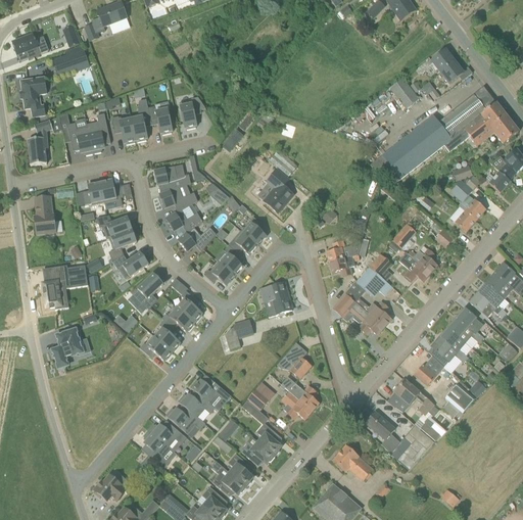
[(122,0),(97,9),(103,26),(128,16),(122,0)]
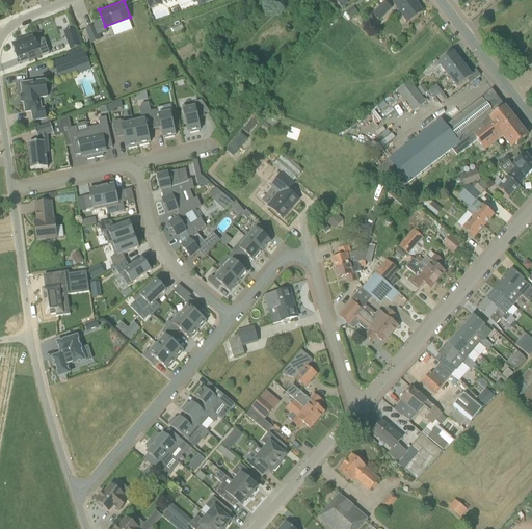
[(380,18),(391,6),(384,0),(374,11),(380,18)]
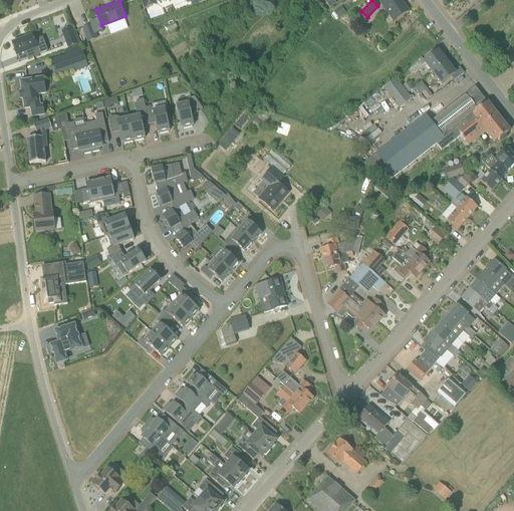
[(395,19),(409,9),(402,0),(380,0),(395,19)]
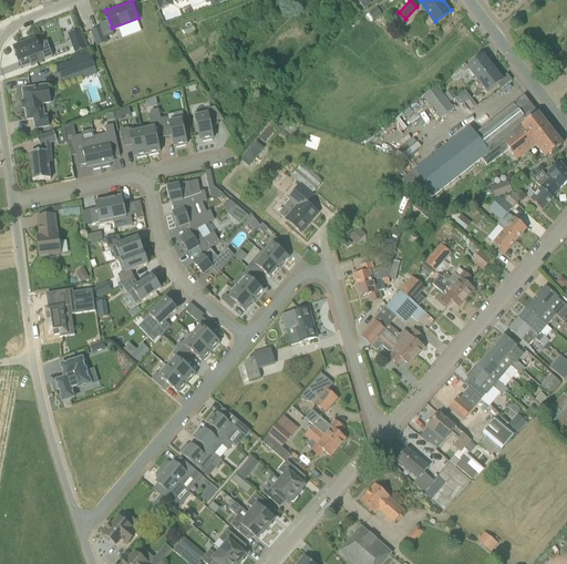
[(378,4),(369,10),(373,18),(382,12),(378,4)]
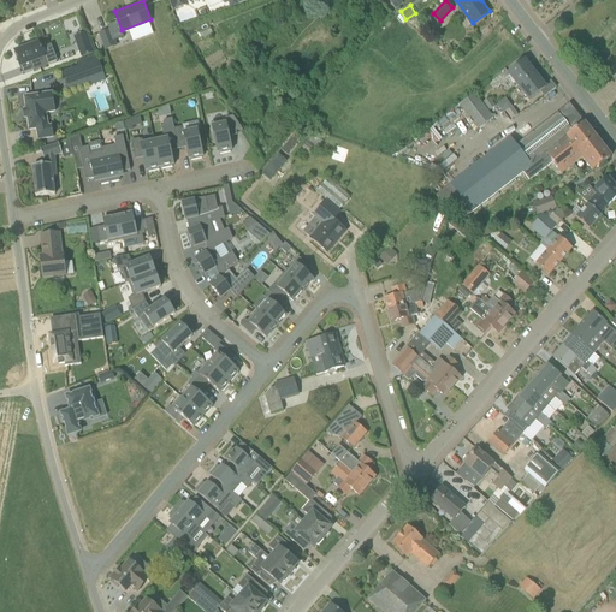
[(100,31),(106,47),(116,43),(110,27),(100,31)]
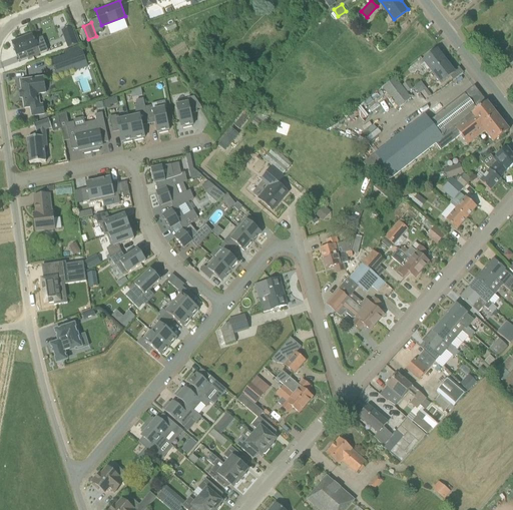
[(79,41),(72,24),(61,28),(68,46),(79,41)]
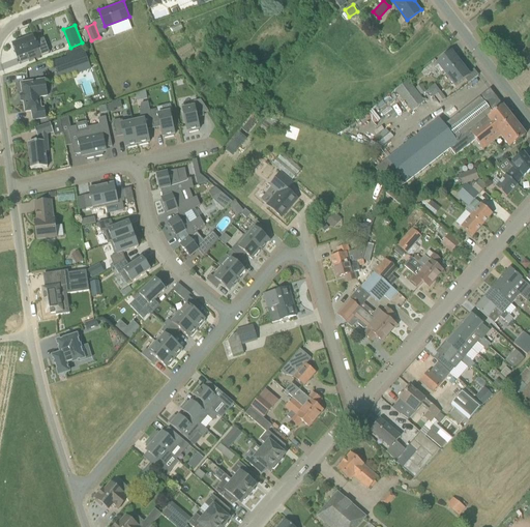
[(12,42),(18,55),(27,52),(29,58),(41,54),(34,34),(12,42)]
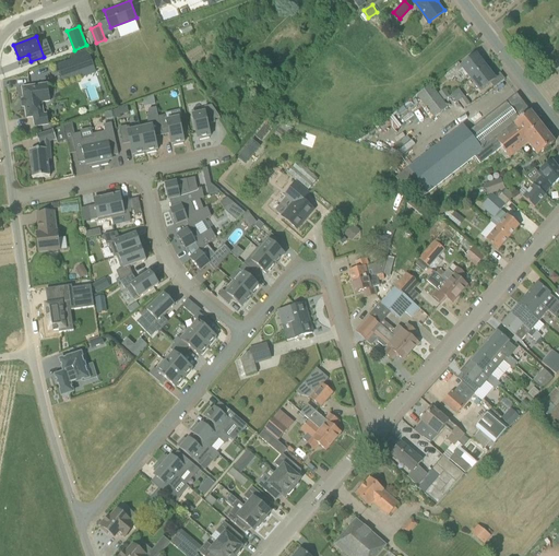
[(90,52),(58,62),(63,79),(94,68),(90,52)]
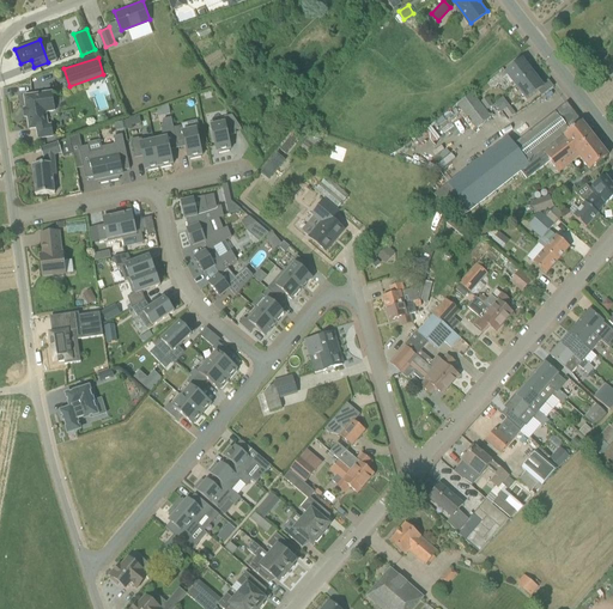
[(516,84),(533,71),(522,58),(507,71),(516,84)]
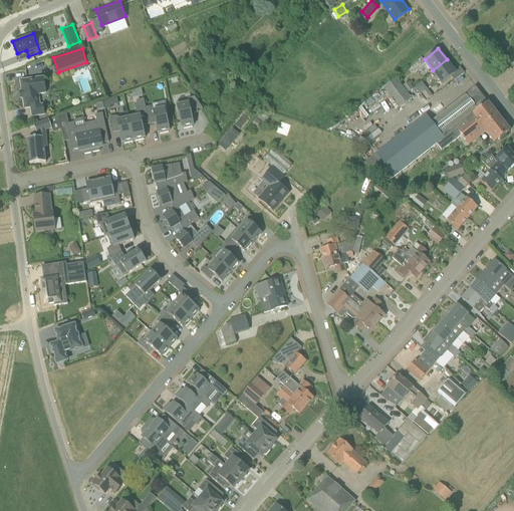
[(456,71),(447,59),(433,70),(442,81),(456,71)]
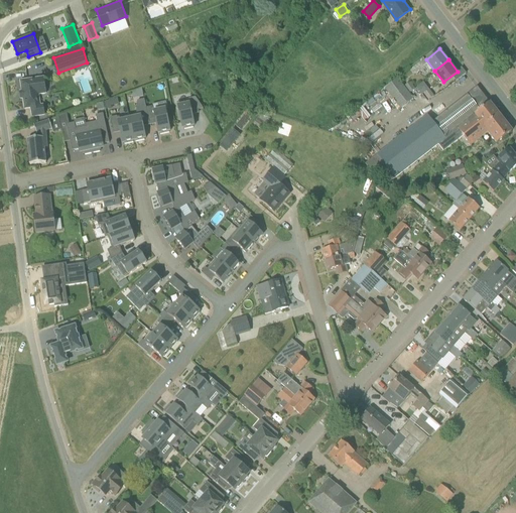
[(39,104),(38,93),(46,92),(44,76),(21,79),(22,89),(20,90),(21,96),(23,96),(25,106),(31,105),(32,114),(44,112),(43,103),(39,104)]
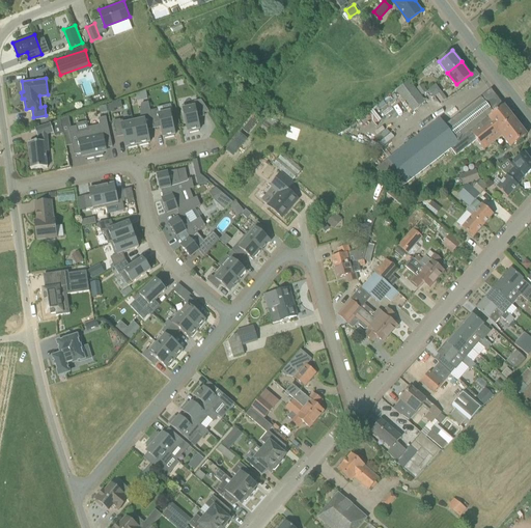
[(421,94),(422,94),(416,87),(410,79),(402,85),(397,89),(412,109),(418,105),(425,99),(421,94)]
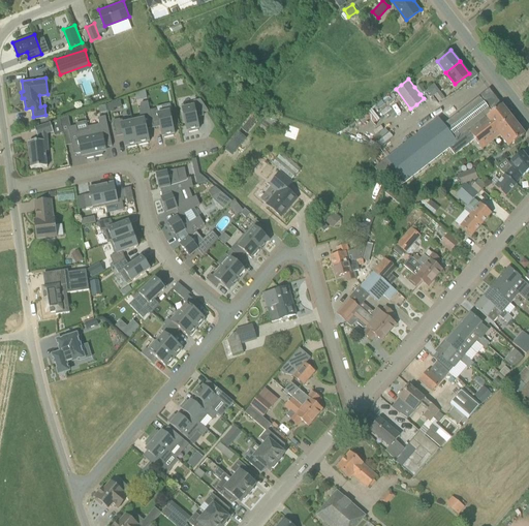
[(419,83),(414,87),(421,94),(425,90),(419,83)]
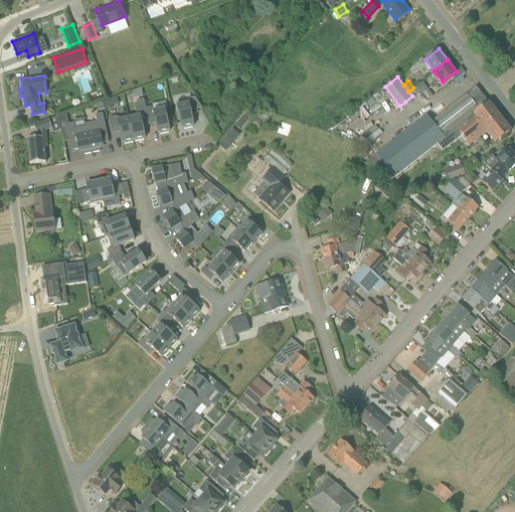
[(476,86),(445,110),(432,120),(426,114),(376,153),(364,162),(387,182),(394,176),(438,142),(489,102),(484,96),(476,86)]
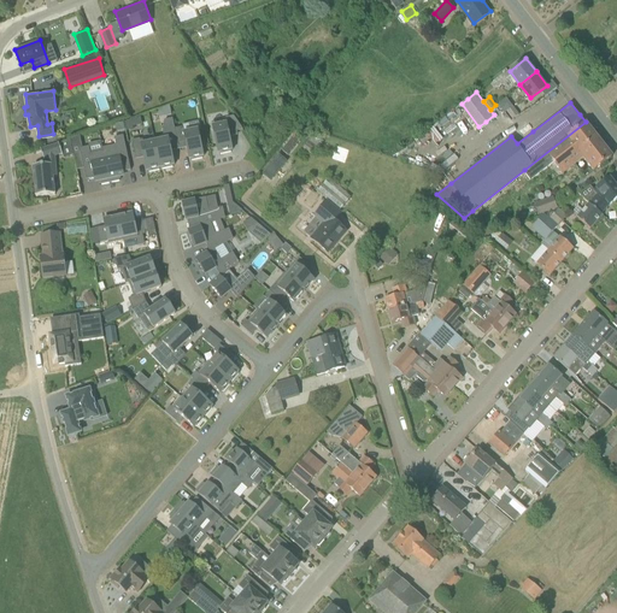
[(518,112),(512,104),(507,108),(513,117),(518,112)]
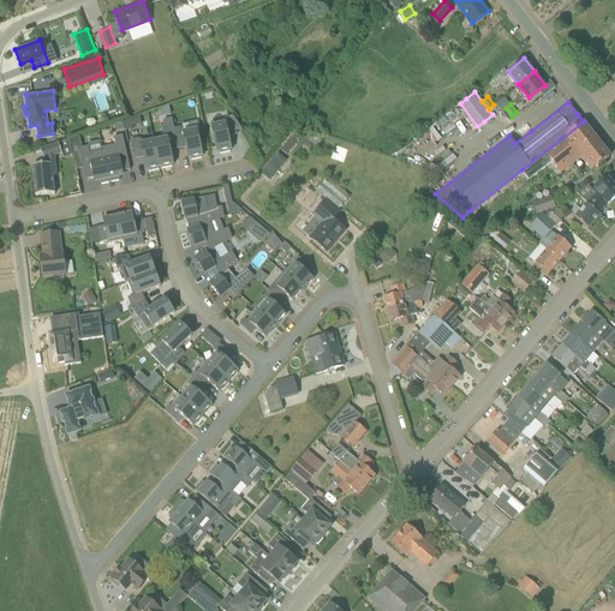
[(220,149),(220,151),(231,149),(230,147),(232,147),(228,130),(243,126),(233,113),(225,115),(225,117),(210,119),(218,150),(220,149)]
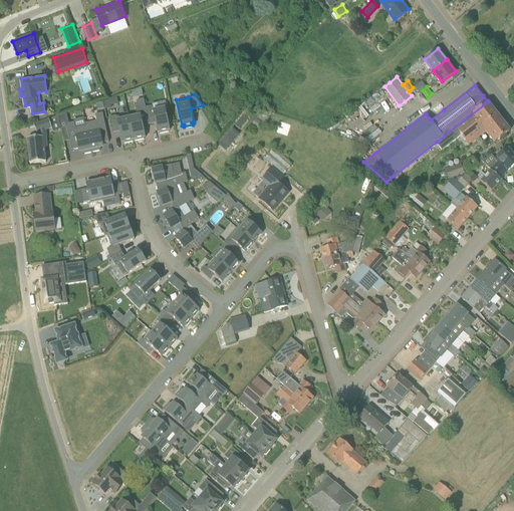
[(138,98),(136,114),(130,116),(129,112),(134,138),(135,138),(136,139),(145,137),(144,136),(146,136),(143,121),(150,119),(149,117),(147,107),(145,96),(138,98)]
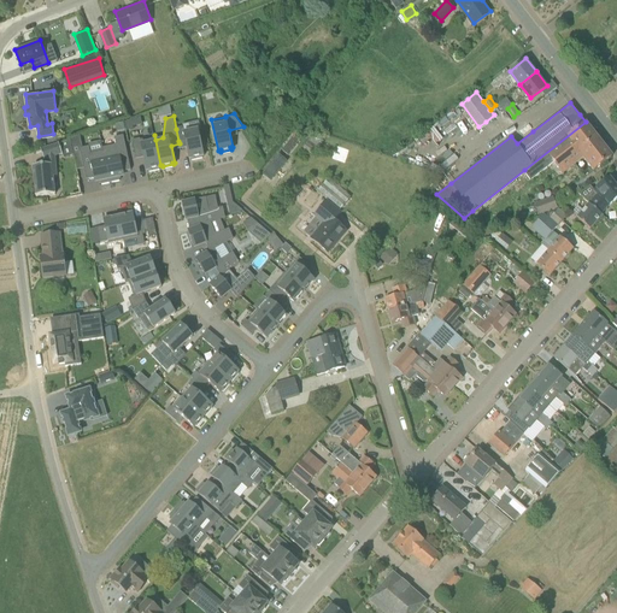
[(611,154),(586,122),(524,170),(530,177),(554,159),(563,170),(583,154),(594,169),(611,154)]
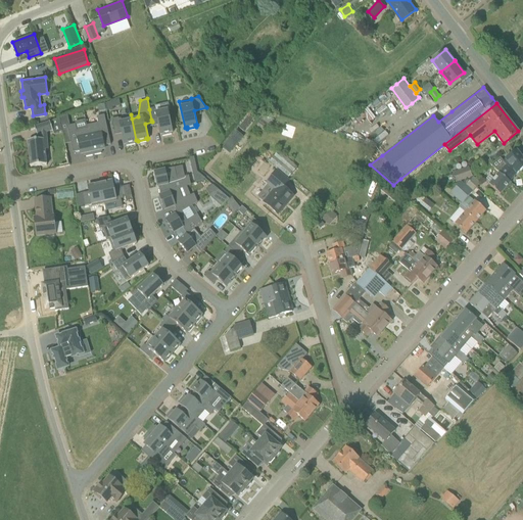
[(173,130),(169,108),(155,111),(155,108),(149,109),(151,120),(157,119),(160,133),(162,132),(162,134),(172,132),(172,130),(173,130)]
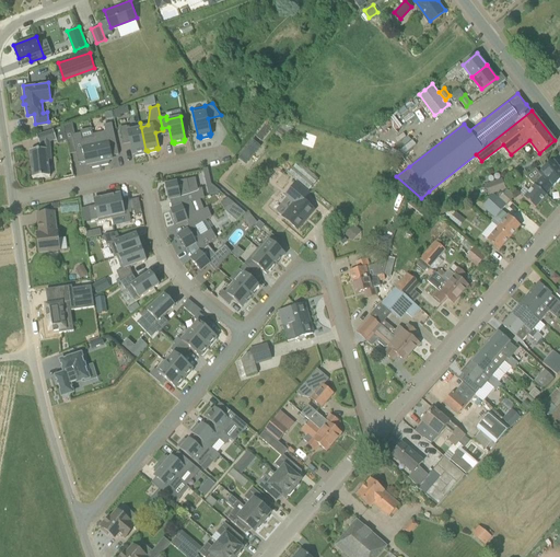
[(63,124),(66,132),(74,130),(72,120),(63,124)]
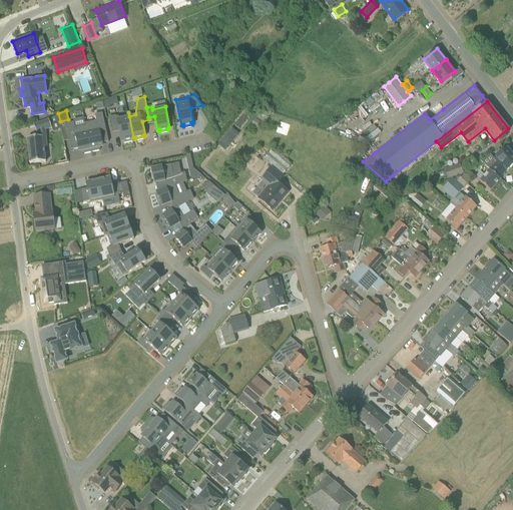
[(244,111),(239,117),(243,121),(248,114),(244,111)]
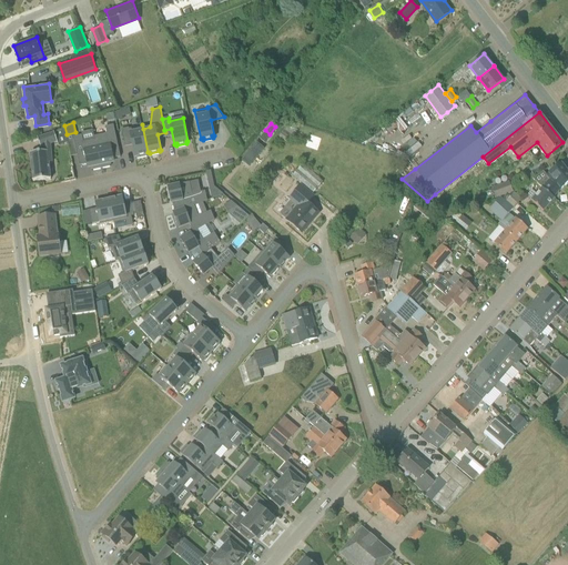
[(121,127),(124,141),(132,139),(135,155),(137,154),(138,157),(146,154),(146,152),(148,152),(142,124),(129,127),(129,125),(121,127)]
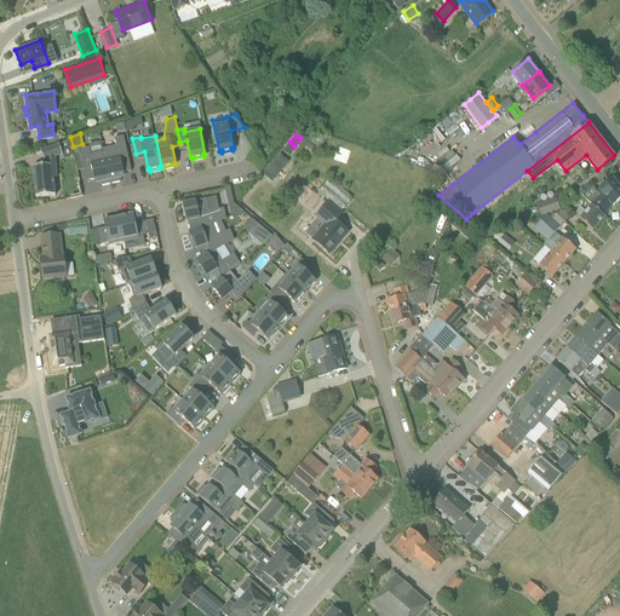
[(121,177),(120,171),(132,168),(125,137),(116,139),(118,147),(104,150),(112,182),(120,179),(120,178),(121,177)]
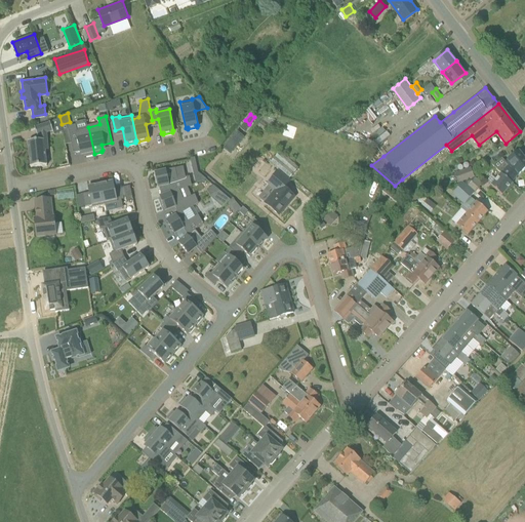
[(28,139),(31,165),(47,163),(45,148),(48,148),(47,131),(53,128),(50,120),(34,125),(37,134),(41,133),(41,138),(28,139)]
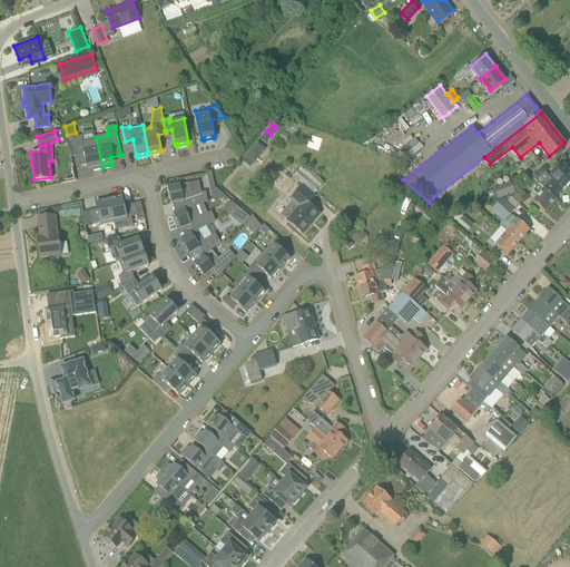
[(292,136),(283,130),(279,136),(288,142),(292,136)]
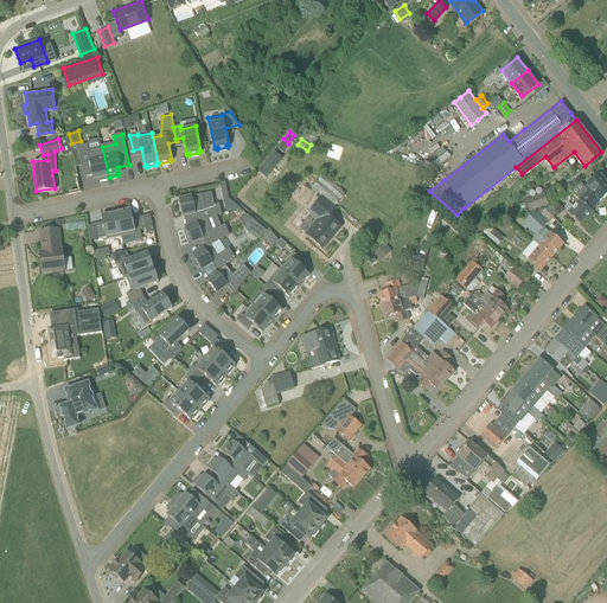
[(100,179),(109,178),(102,147),(89,149),(88,142),(78,143),(85,174),(96,172),(97,178),(100,178),(100,179)]
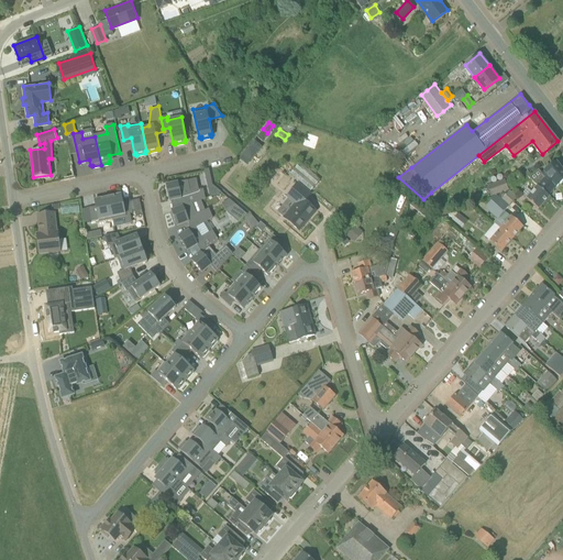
[(239,156),(246,163),(262,145),(254,139),(239,156)]
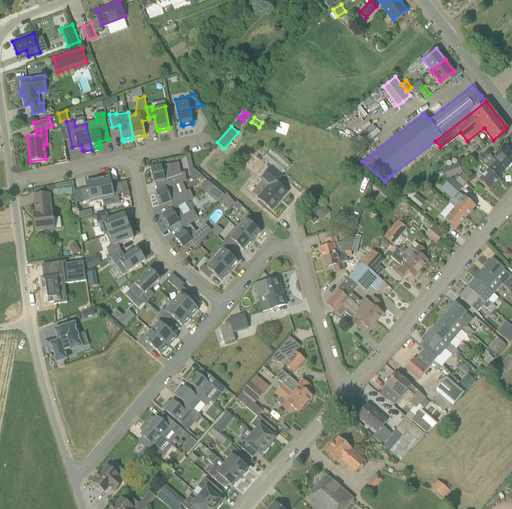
[(491,152),(480,160),(489,167),(499,175),(505,167),(506,168),(511,163),(511,164),(511,153),(511,152),(511,151),(511,149),(508,145),(506,146),(495,154),(494,155),(491,152)]
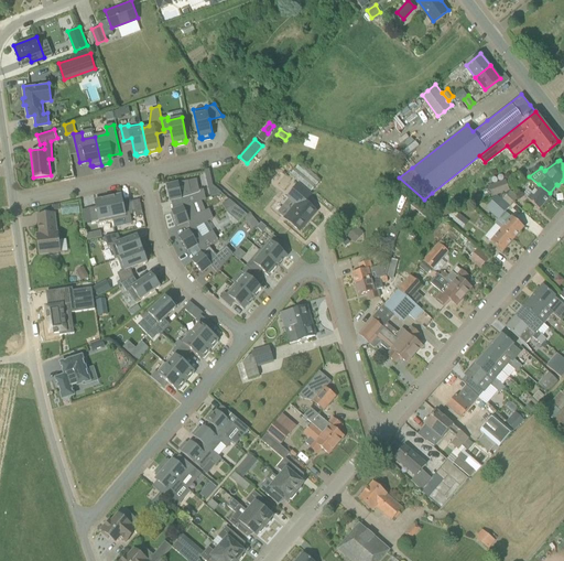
[(300,161),(291,172),(312,190),(321,179),(300,161)]
